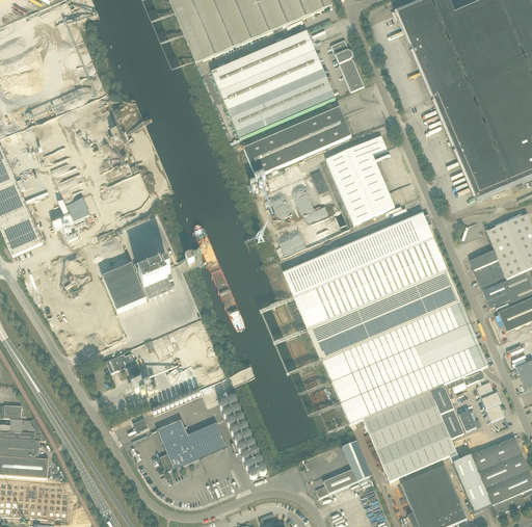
[(169,0),(176,12),(185,34),(196,61),(333,3),(330,0),(169,0)]
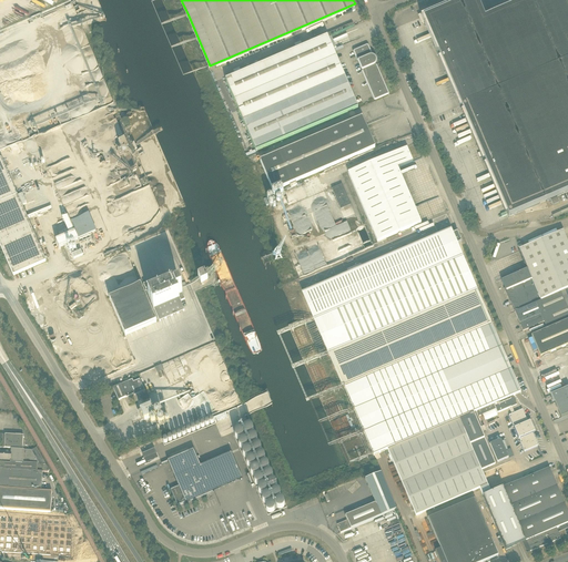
[(439,49),(462,101),(567,55),(567,0),(516,0),(485,13),(479,0),(449,0),(427,10),(428,11),(424,13),(426,17),(424,18),(437,49),(439,49)]
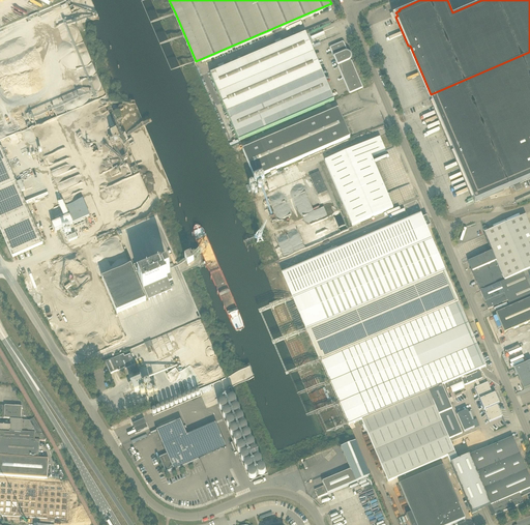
[(305,30),(282,39),(282,37),(275,40),(276,41),(225,64),(225,62),(218,64),(219,66),(211,69),(210,70),(239,137),(333,96),(334,96),(334,95),(330,87),(313,45),(321,41),(320,38),(314,40),(311,32),(308,29),(306,30),(305,30)]
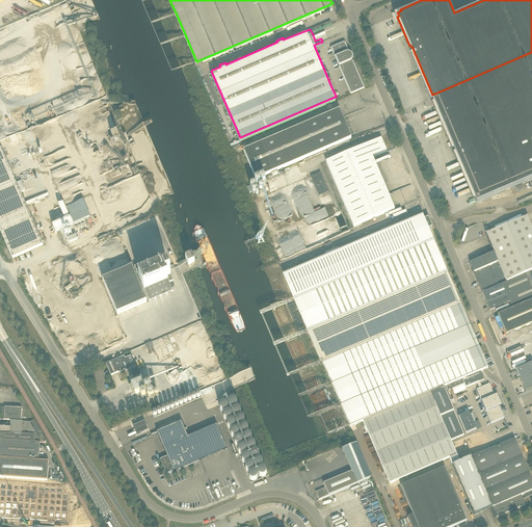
[(349,49),(348,48),(344,38),(340,40),(331,44),(337,55),(351,88),(354,87),(357,85),(364,83),(351,55),(350,54),(350,53),(351,52),(351,51),(350,51),(349,50),(348,50),(348,49),(349,49)]
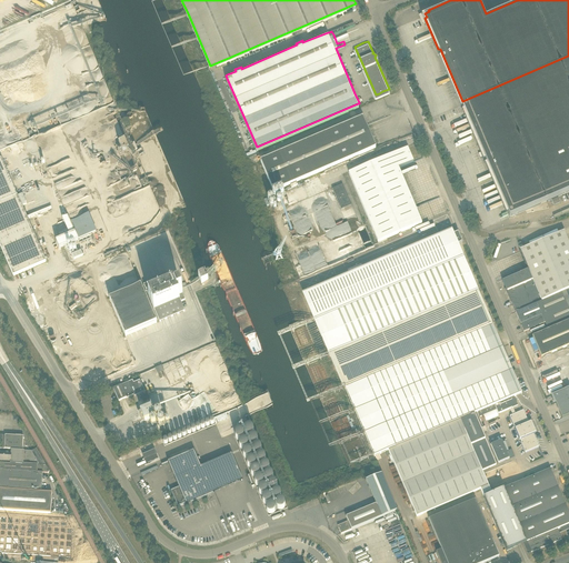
[(568,56),(462,101),(510,212),(568,187),(568,56)]
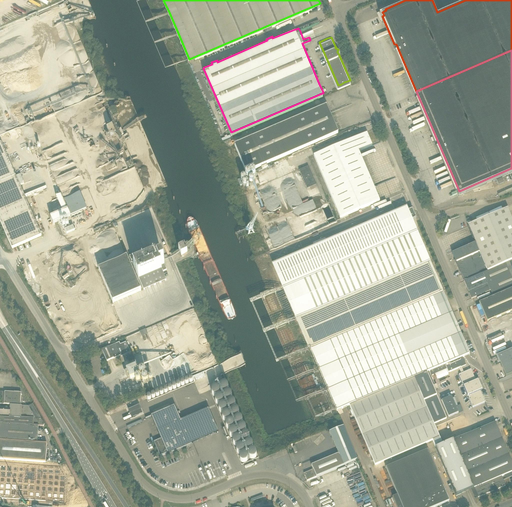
[(338,129),(338,128),(330,109),(327,102),(326,101),(234,140),(246,168),(338,129)]
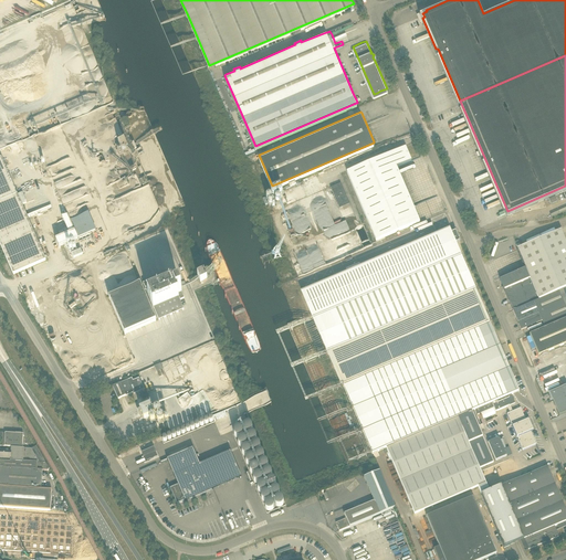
[(126,135),(119,137),(123,146),(129,143),(126,135)]
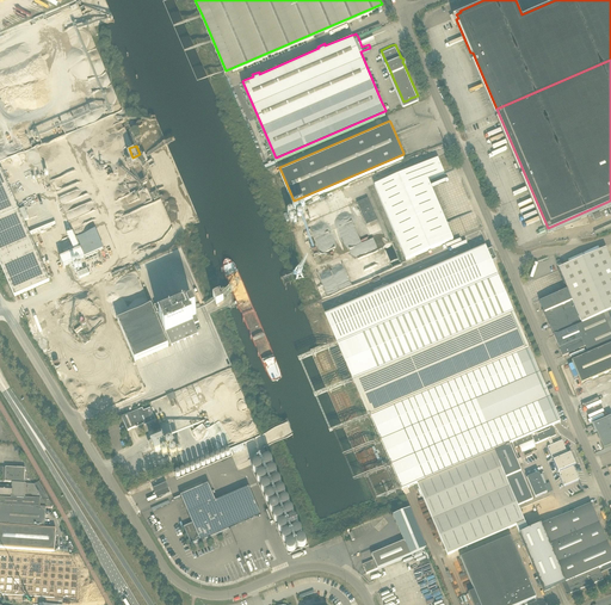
[(444,168),(438,154),(375,181),(406,255),(454,235),(427,176),(444,168)]
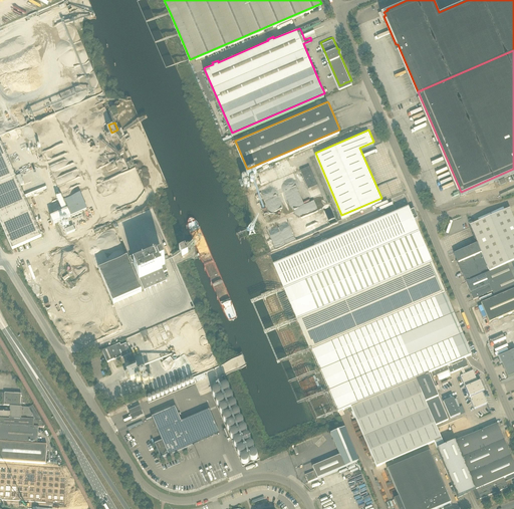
[(0,217),(12,245),(41,232),(24,191),(20,182),(24,180),(20,171),(16,173),(1,140),(0,140),(0,217)]
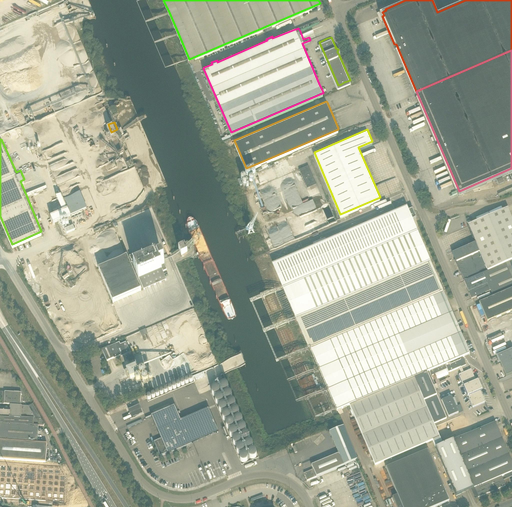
[(108,173),(140,172),(128,147),(125,147),(123,147),(122,148),(119,149),(119,154),(116,155),(115,155),(106,160),(106,161),(108,166),(113,163),(115,163),(119,162),(120,164),(120,167),(108,173)]
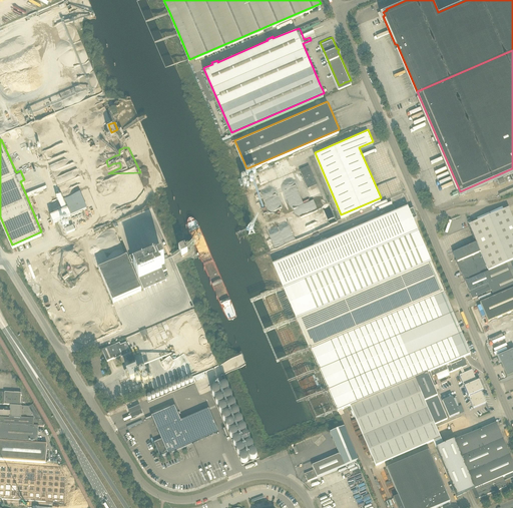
[(317,180),(309,162),(300,165),(308,184),(317,180)]
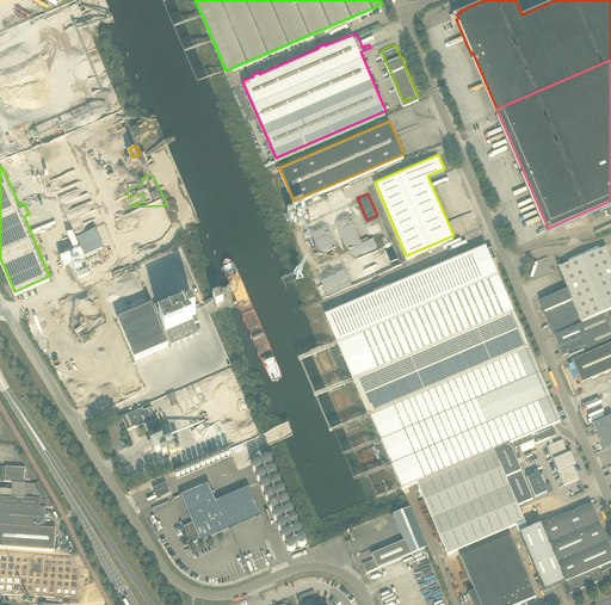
[(362,238),(353,216),(339,221),(344,235),(347,234),(349,238),(347,239),(349,242),(362,238)]
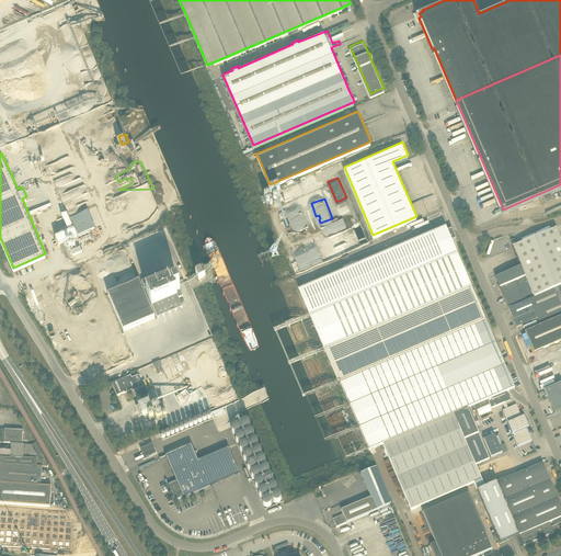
[(89,205),(70,213),(77,231),(96,224),(89,205)]
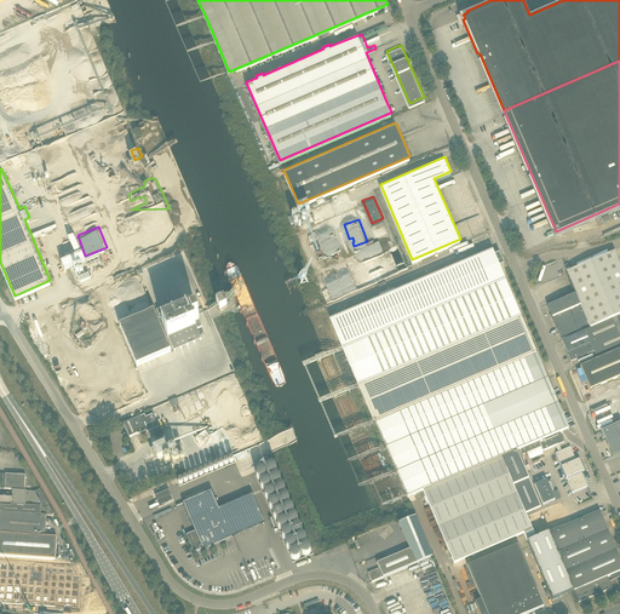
[(566,407),(563,402),(562,399),(558,400),(516,302),(506,277),(499,260),(504,259),(499,248),(494,250),(492,246),(342,310),(332,315),(345,346),(361,383),(375,419),(386,445),(397,469),(407,493),(412,491),(417,488),(423,486),(454,558),(523,528),(528,537),(535,533),(526,508),(541,501),(524,462),(527,462),(520,445),(521,445),(526,454),(544,447),(545,451),(558,446),(560,447),(556,449),(573,488),(586,482),(587,482),(581,468),(584,466),(579,455),(577,455),(570,442),(562,446),(561,445),(567,442),(562,432),(560,428),(566,425),(568,424),(562,409),(566,407)]
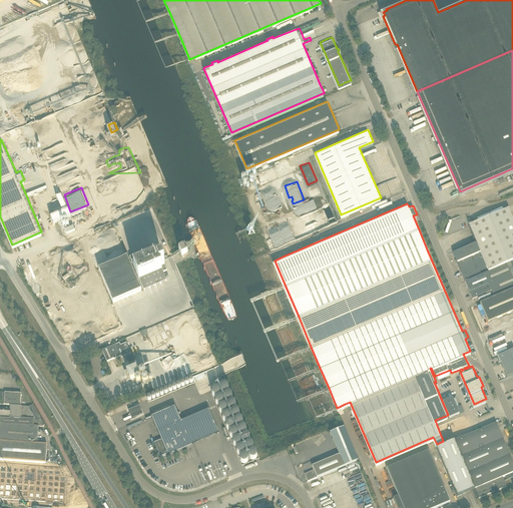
[(468,218),(469,221),(476,238),(453,249),(465,278),(512,257),(512,214),(508,204),(474,219),(473,219),(472,216),(468,218)]
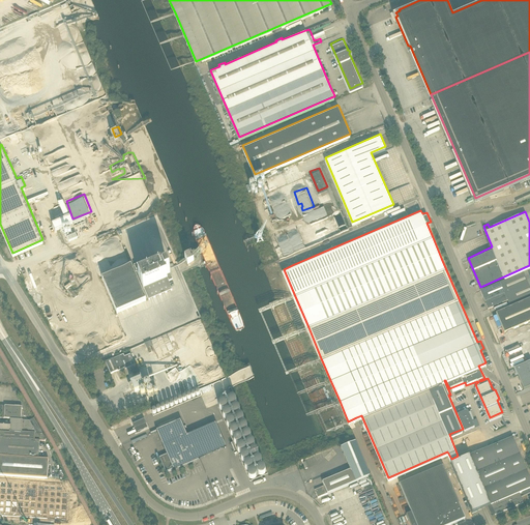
[(144,284),(149,295),(172,286),(169,276),(173,275),(167,261),(162,262),(157,251),(134,261),(139,272),(144,285),(144,284)]
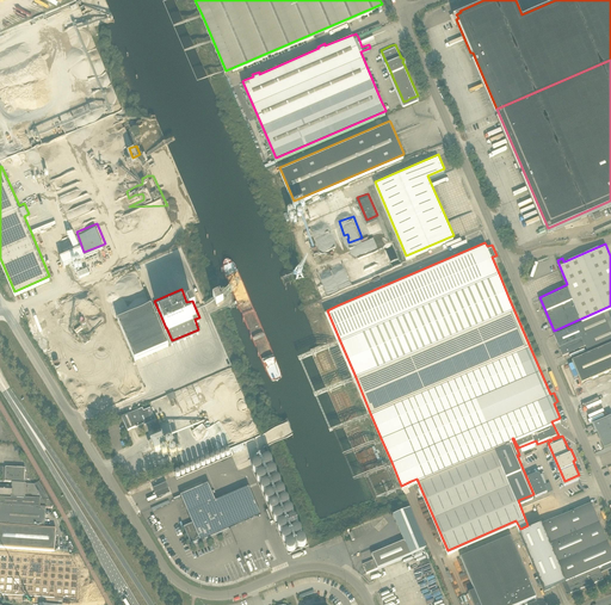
[(216,302),(222,300),(223,300),(221,291),(214,295),(216,302)]
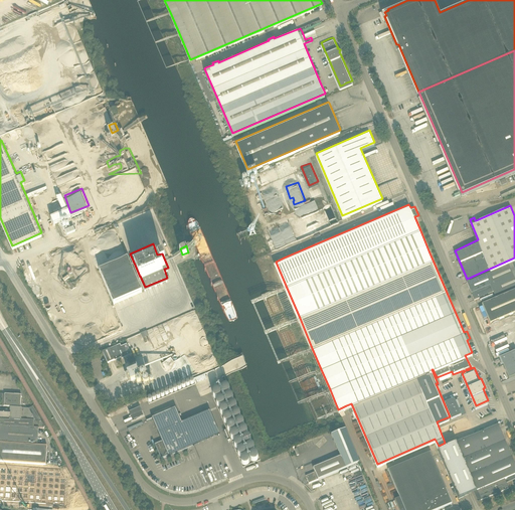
[(142,288),(128,255),(100,267),(114,300),(142,288)]
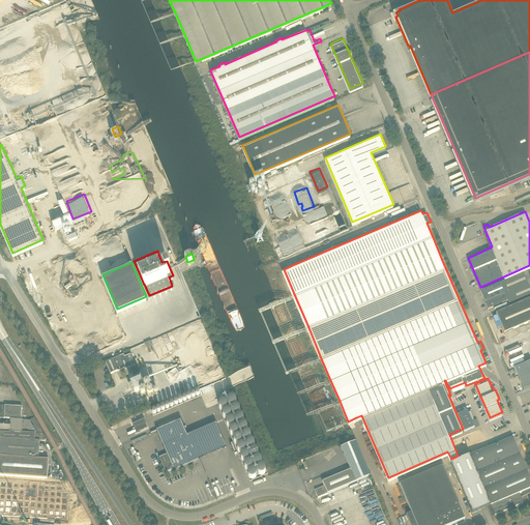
[(529,265),(480,287),(488,304),(490,304),(511,294),(514,300),(529,293),(529,265)]
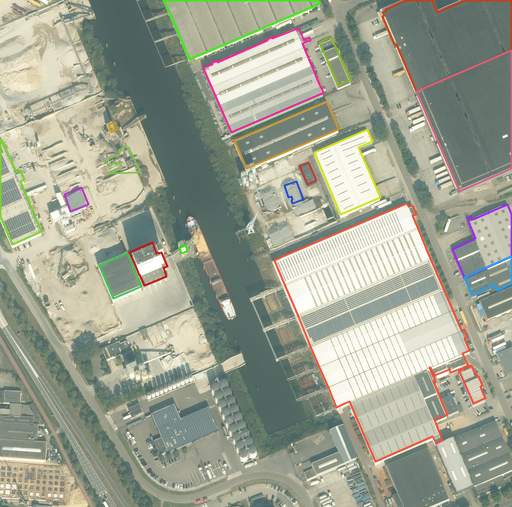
[(511,283),(497,290),(479,298),(487,317),(511,306),(511,283)]
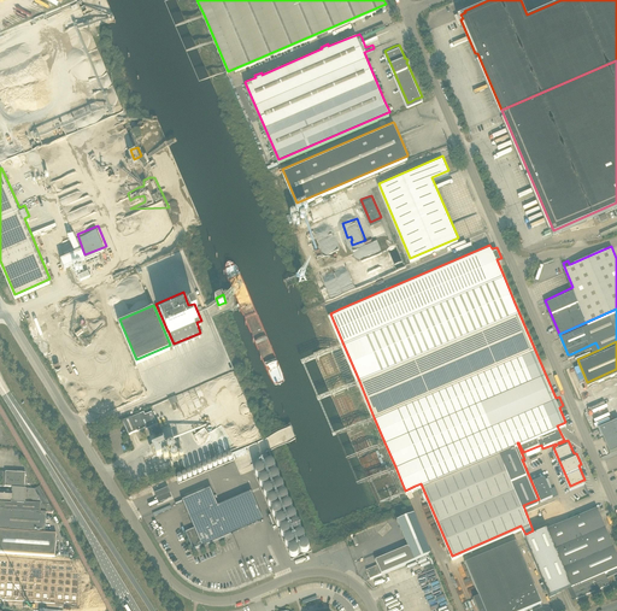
[(129,430),(146,423),(146,424),(158,419),(152,406),(145,410),(144,407),(123,416),(129,430)]
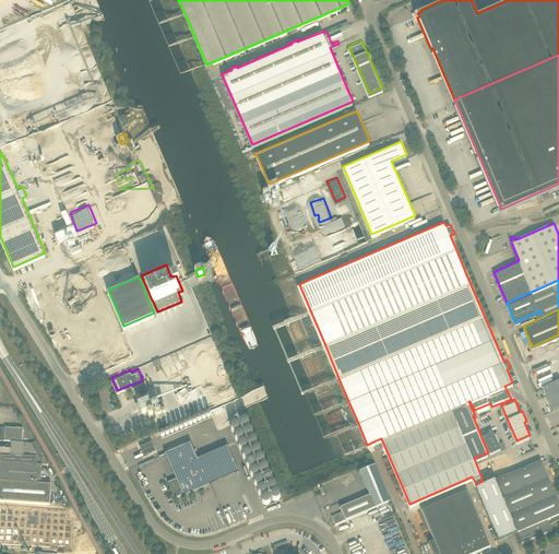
[(558,379),(556,380),(555,379),(537,386),(547,409),(558,403),(558,379)]
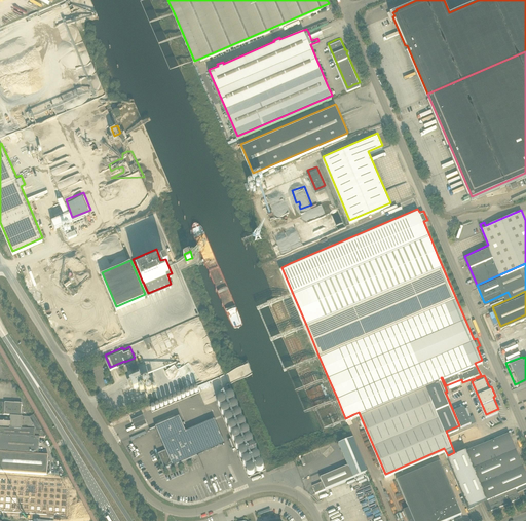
[(85,370),(80,363),(80,362),(77,364),(82,372),(85,370)]
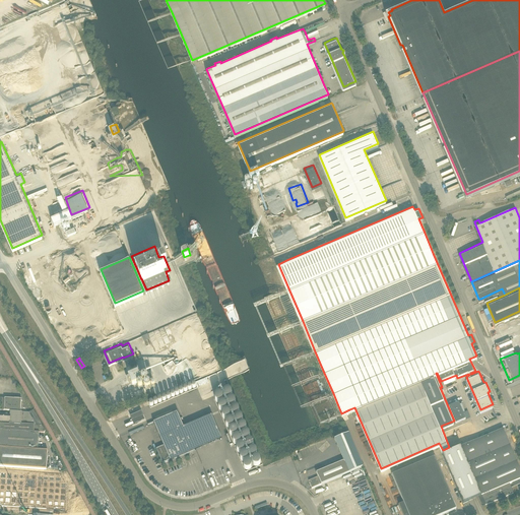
[(138,370),(128,374),(132,383),(142,379),(138,370)]
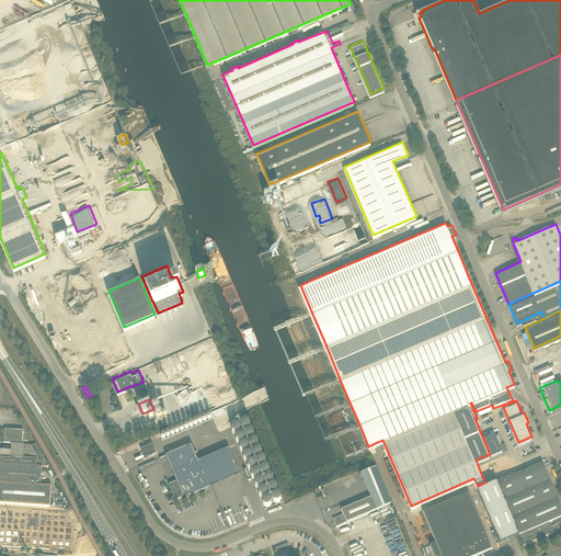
[(251,418),(250,417),(248,415),(245,415),(243,416),(242,418),(242,420),(243,422),(245,423),(248,423),(250,422),(251,421),(251,418)]
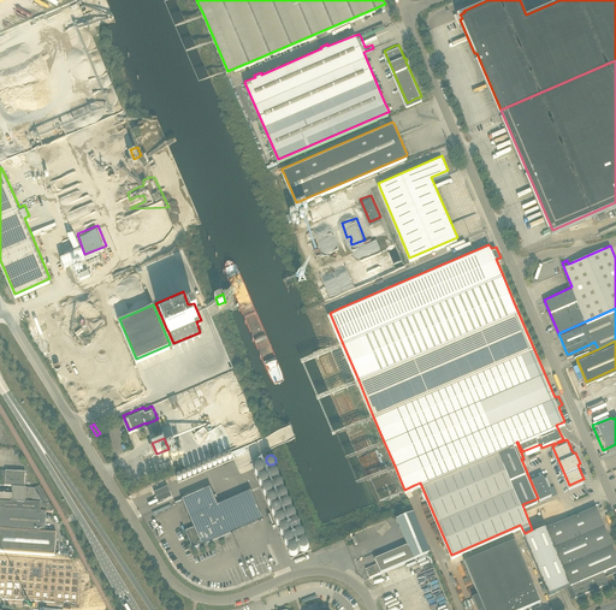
[(265,463),(264,461),(261,460),(259,460),(256,461),(255,463),(255,466),(256,468),(259,469),(261,469),(264,468),(265,466),(265,463)]
